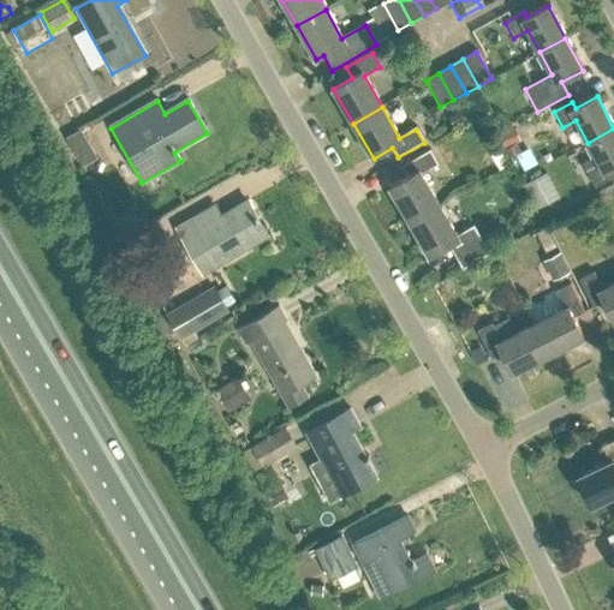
[(449,118),(455,129),(472,119),(466,108),(449,118)]
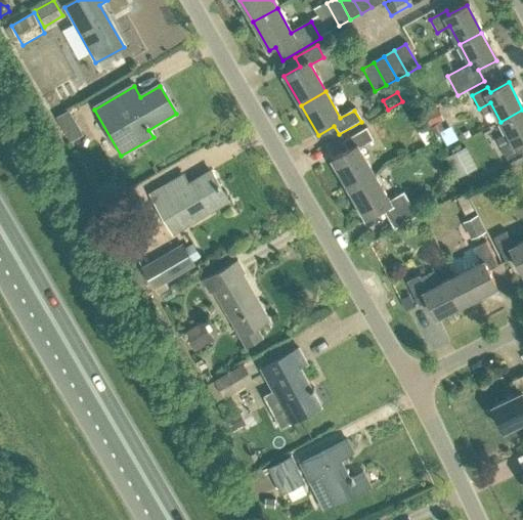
[(422,114),(428,126),(446,119),(440,106),(422,114)]
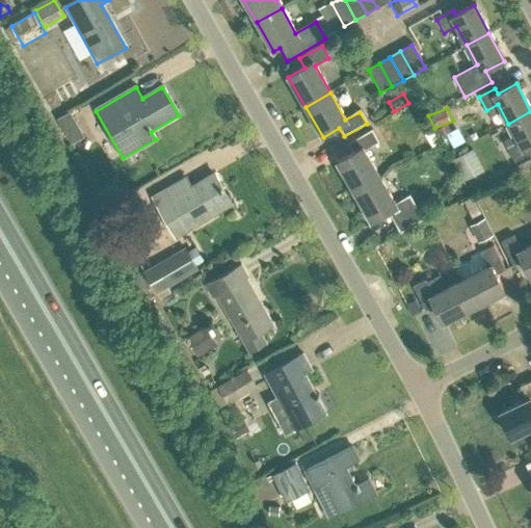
[(507,149),(513,162),(530,153),(527,149),(530,146),(530,111),(508,124),(519,142),(507,149)]
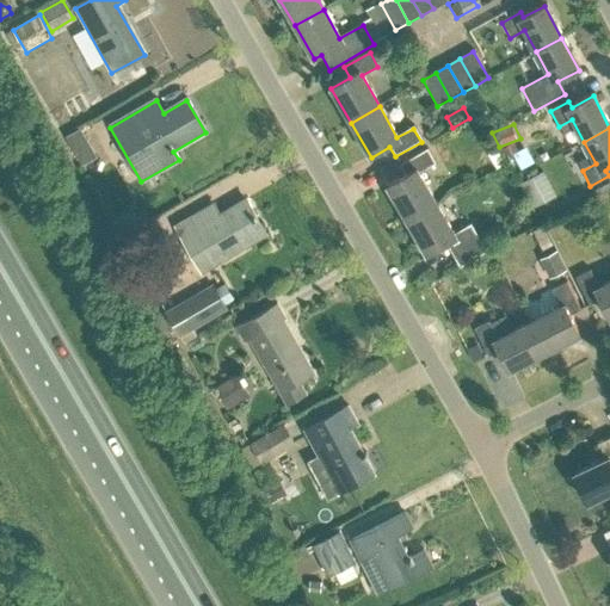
[(388,186),(407,221),(436,205),(418,174),(435,165),(426,152),(400,166),(406,175),(388,186)]
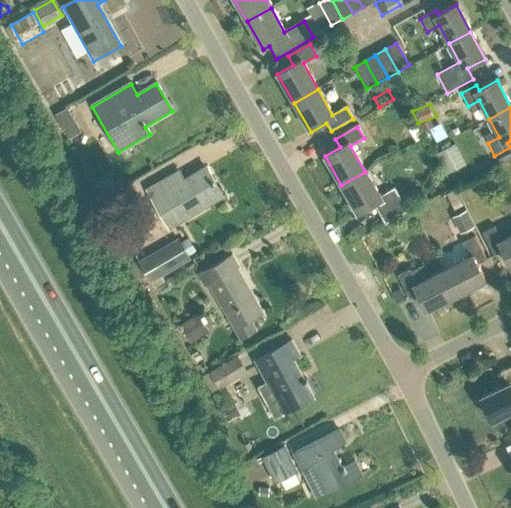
[(450,176),(469,168),(461,147),(441,155),(450,176)]
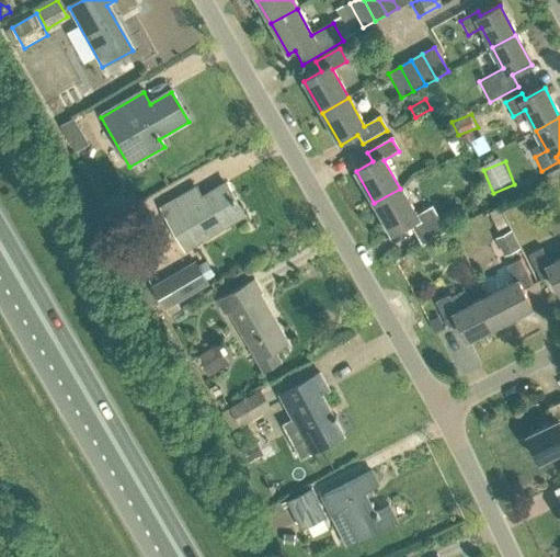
[(161,209),(185,250),(243,216),(225,185),(201,200),(195,190),(161,209)]
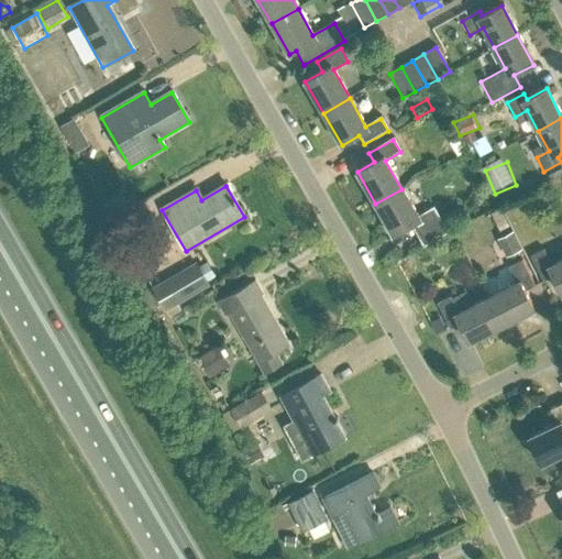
[(410,226),(423,248),(448,234),(433,209),(418,218),(401,189),(375,204),(393,236),(410,226)]
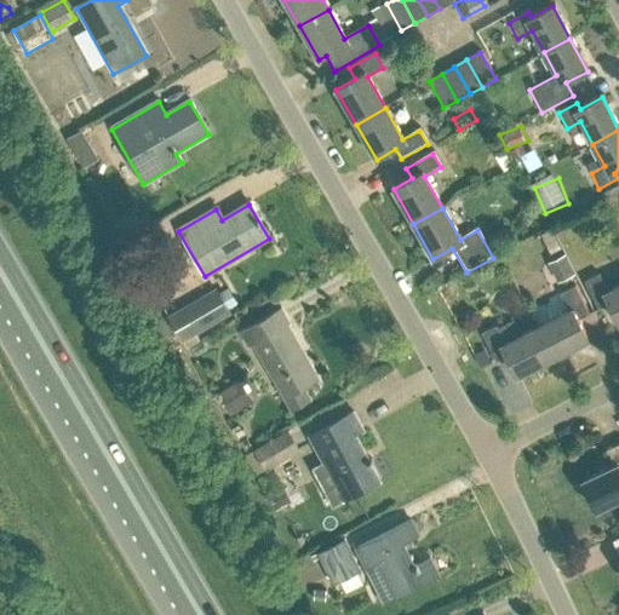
[(543,264),(552,285),(569,276),(561,256),(543,264)]
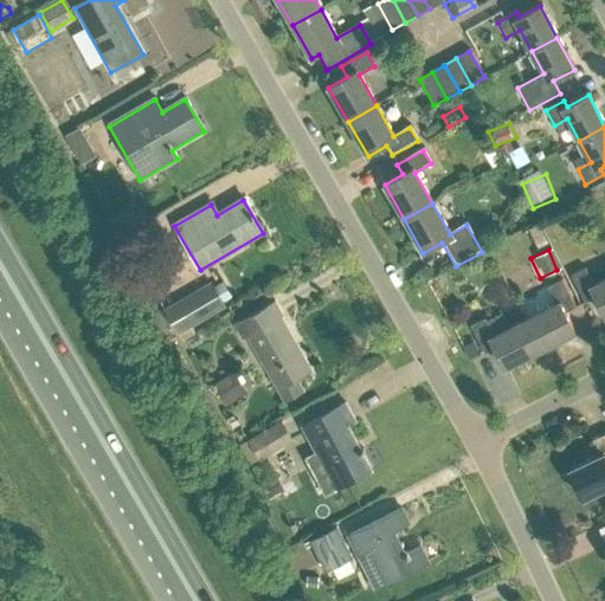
[(593,298),(603,318),(604,316),(604,279),(592,286),(584,270),(571,277),(585,303),(593,298)]
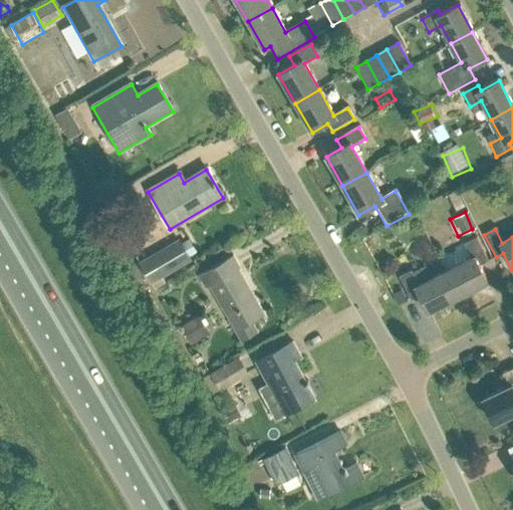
[(445,272),(457,297),(487,282),(478,266),(487,262),(475,239),(464,245),(472,259),(445,272)]
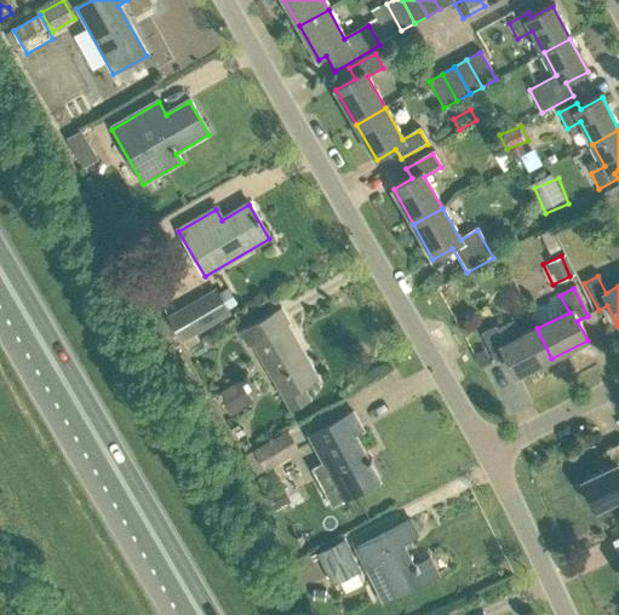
[(165,323),(179,348),(227,320),(213,295),(165,323)]
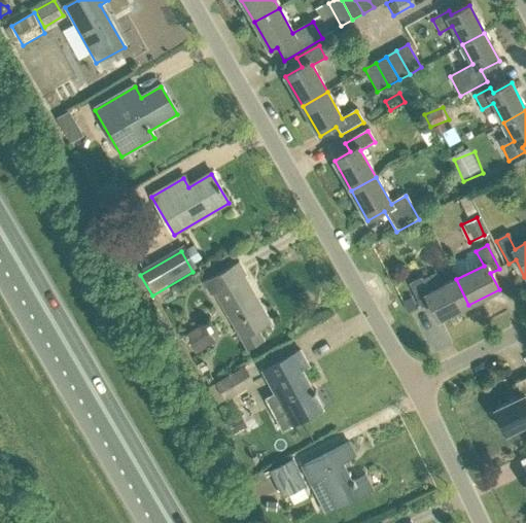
[(238,264),(204,283),(210,295),(215,292),(248,349),(263,341),(256,329),(269,322),(243,277),(245,276),(238,264)]
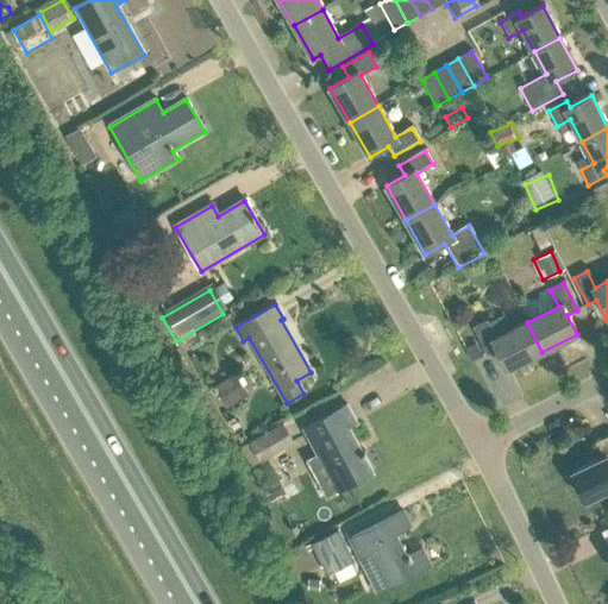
[(496,351),(506,370),(541,352),(527,322),(494,339),(486,322),(472,328),(486,356),(496,351)]
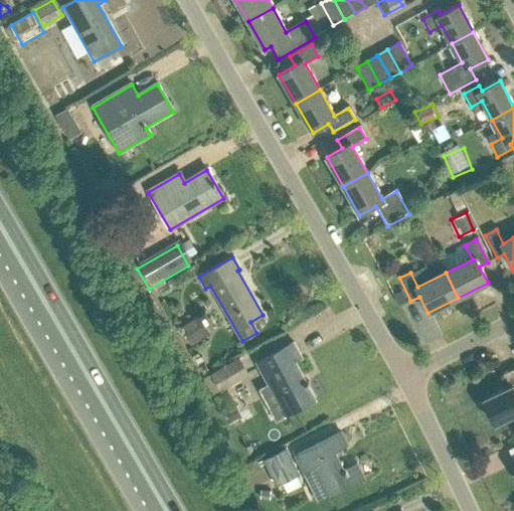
[(208,336),(197,318),(180,329),(190,346),(208,336)]
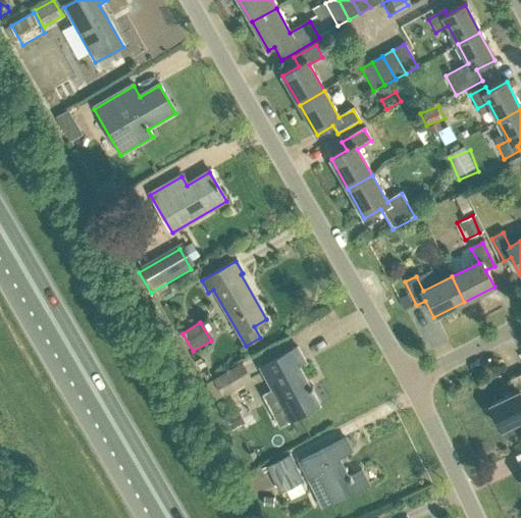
[(260,368),(272,391),(263,396),(279,426),(319,405),(299,367),(305,364),(297,349),(260,368)]
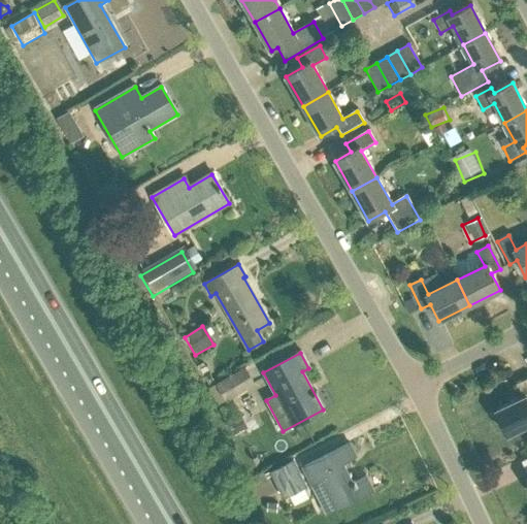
[(243,368),(217,385),(226,401),(253,386),(243,368)]
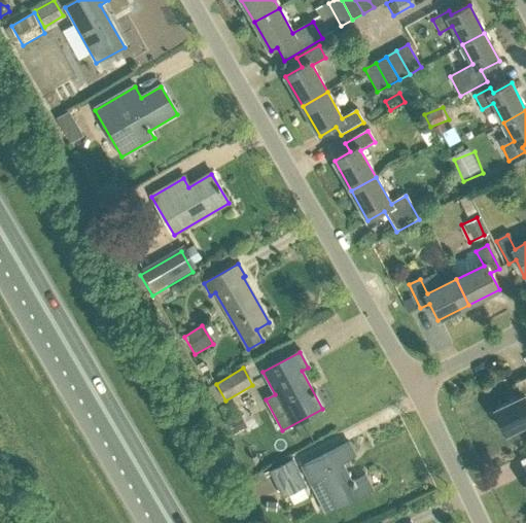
[(494,410),(505,434),(525,424),(525,377),(514,384),(520,397),(494,410)]
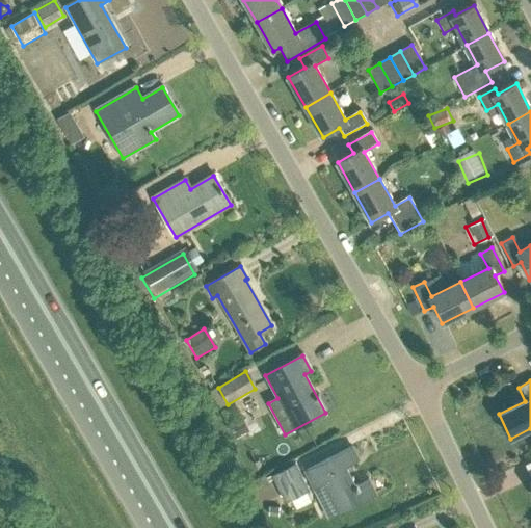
[(357,460),(351,448),(304,471),(328,519),(375,495),(368,480),(356,485),(346,466),(357,460)]
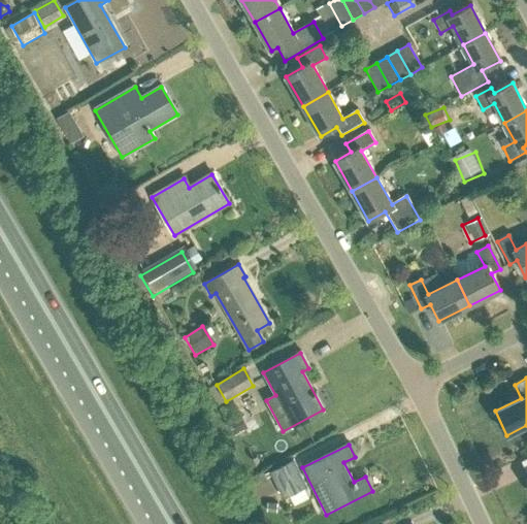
[(270,472),(284,497),(305,487),(293,461),(270,472)]
